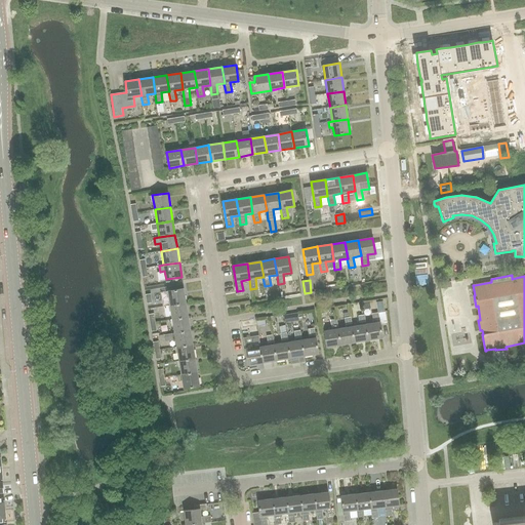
[(168,291),(170,306),(186,303),(184,288),(168,291)]
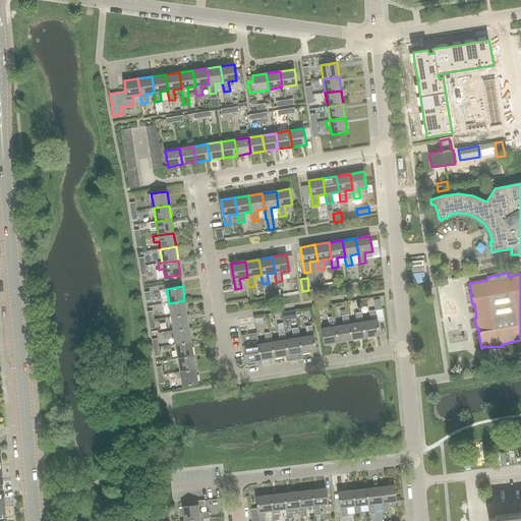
[(187,314),(184,300),(169,303),(171,316),(187,314)]
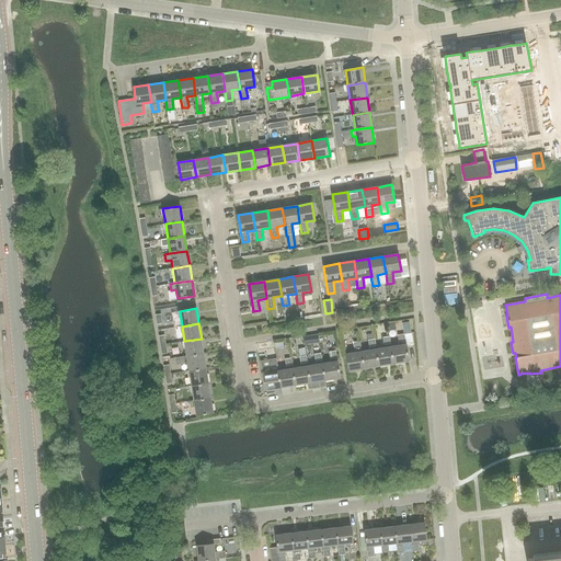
[(399,345),(391,346),(393,364),(409,362),(404,335),(404,334),(398,335),(399,345)]
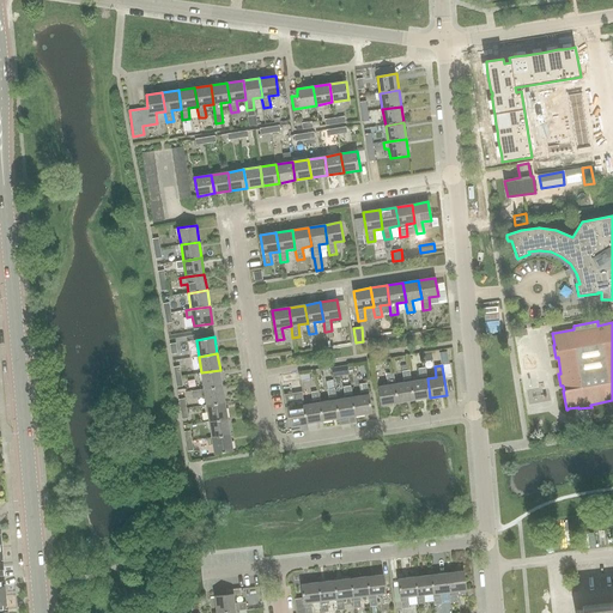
[(347,366),(338,368),(332,369),(333,377),(349,375),(347,366)]
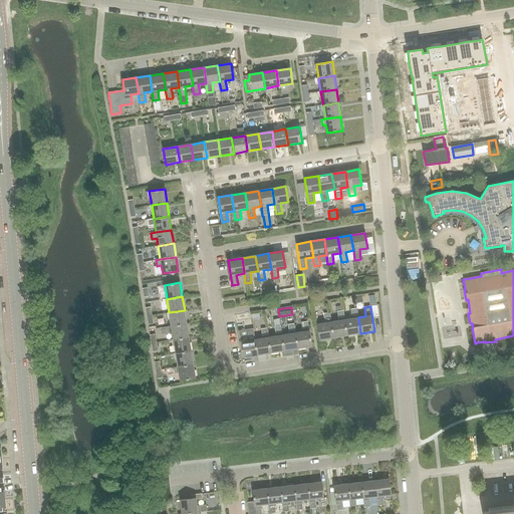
[(358,317),(357,308),(350,309),(352,318),(345,319),(344,320),(347,335),(360,333),(358,317)]
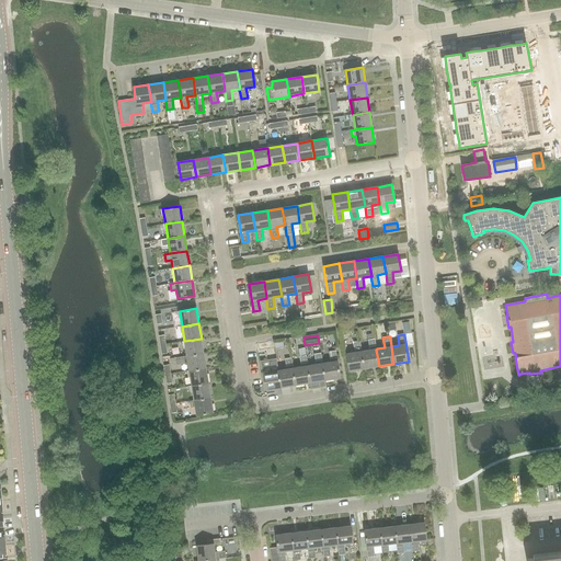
[(204,353),(202,339),(184,341),(186,356),(204,353)]
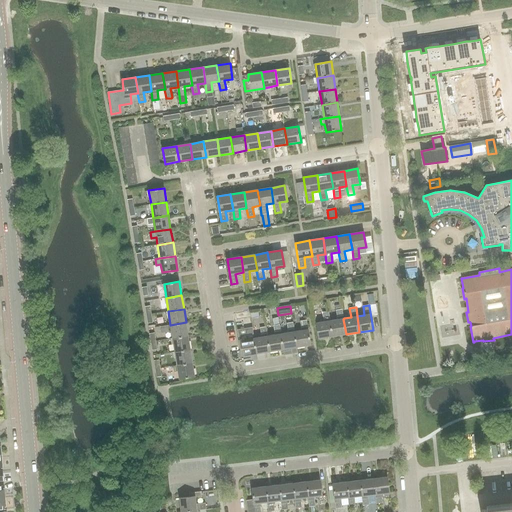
[(343,319),(344,318),(342,309),(340,309),(336,310),(337,319),(330,321),(332,336),(346,334),(343,319)]
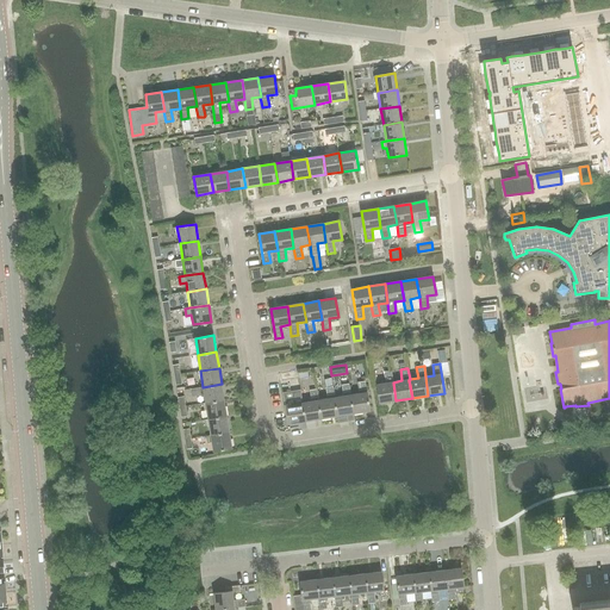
[(393,383),(392,371),(384,372),(386,384),(377,385),(380,404),(396,400),(393,383)]
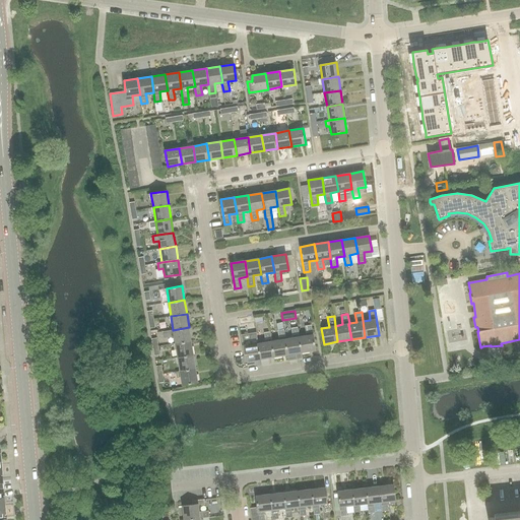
[(257,334),(255,323),(254,318),(247,319),(250,335),(257,334)]
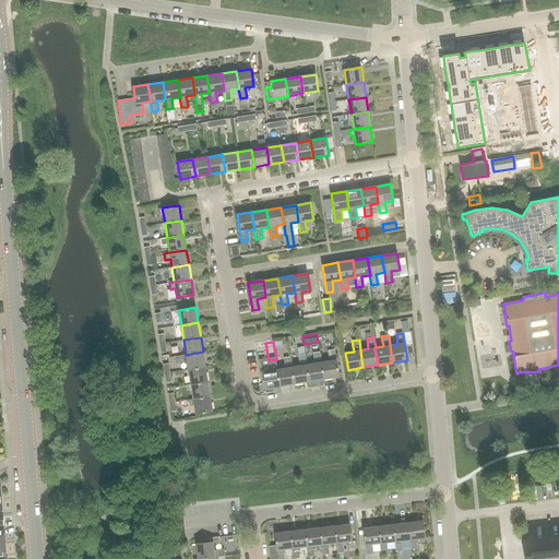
[(330,360),(322,363),(321,363),(324,379),(340,377),(334,349),(328,351),(330,360)]
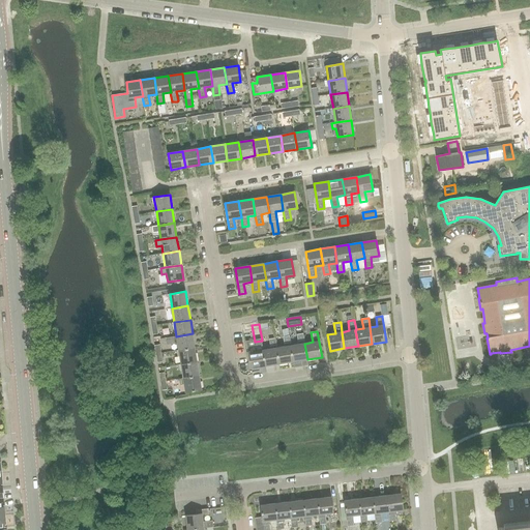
[(195,348),(193,333),(176,336),(166,339),(167,345),(177,343),(178,350),(195,348)]
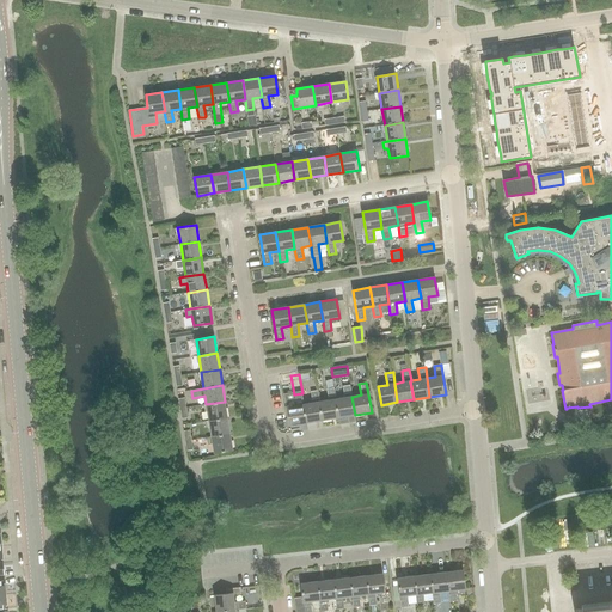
[(352,397),(353,397),(350,385),(343,386),(344,398),(336,399),(338,417),(355,415),(352,397)]
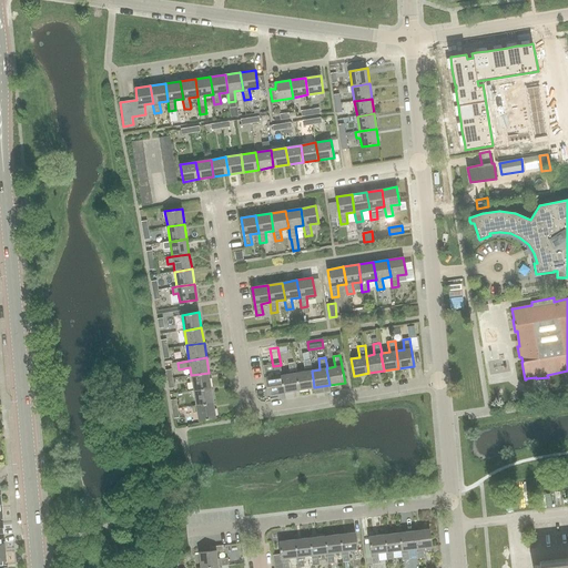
[(312,371),(311,359),(303,361),(305,372),(297,373),(296,373),(300,391),(314,387),(312,371)]
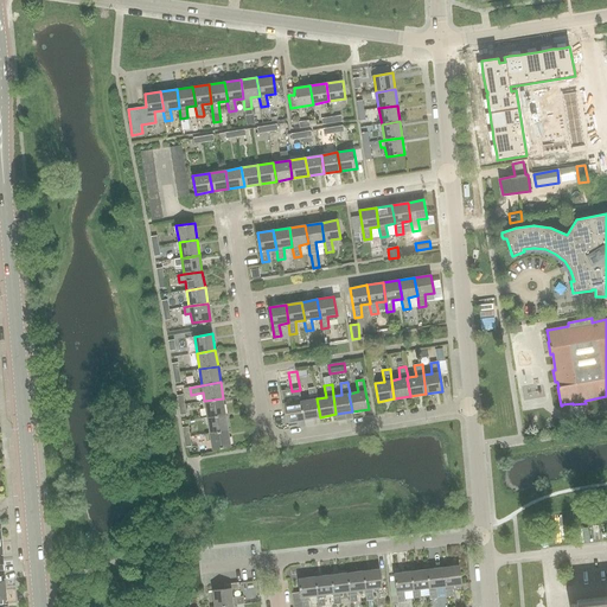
[(317,398),(318,398),(315,388),(308,389),(310,400),(301,401),(304,420),(320,417),(317,398)]
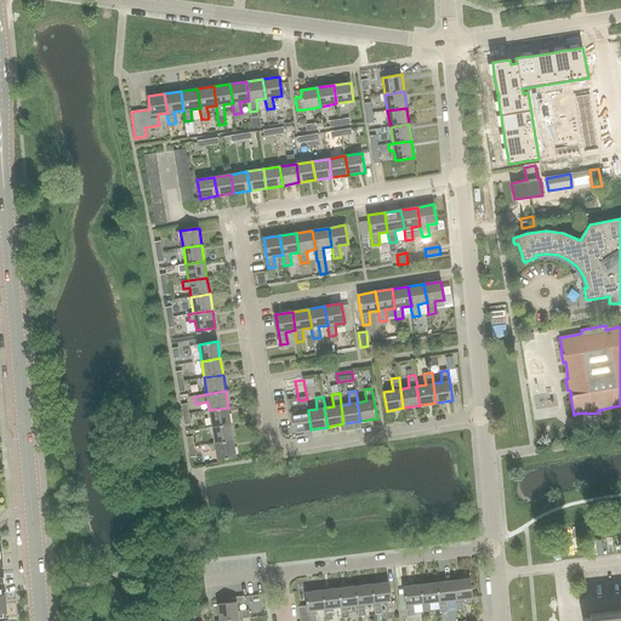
[(308,410),(307,399),(298,400),(301,411),(291,414),(295,432),(311,429),(308,410)]
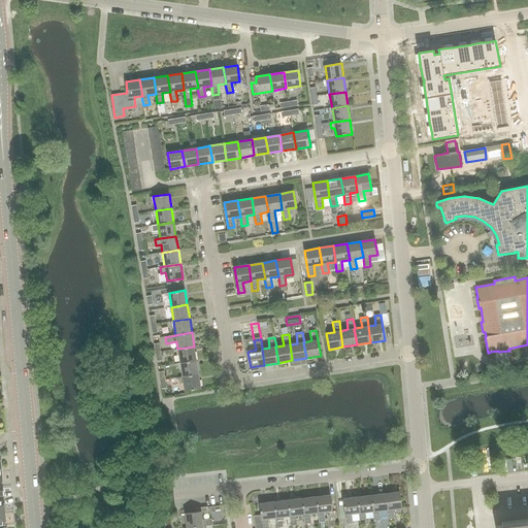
[(196,360),(194,347),(177,349),(180,363),(196,360)]
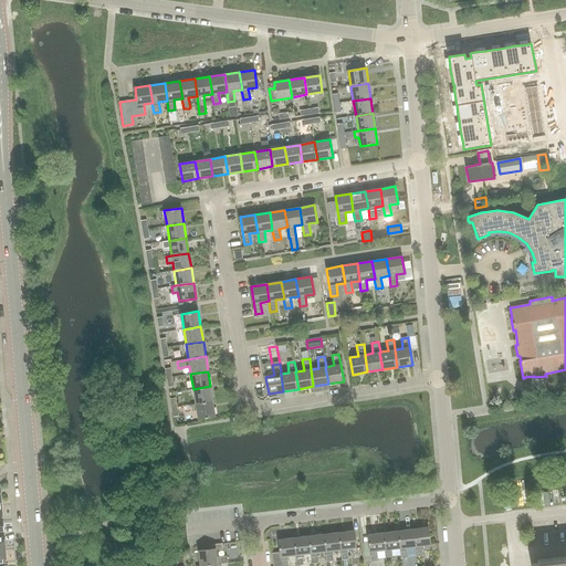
[(212,401),(210,386),(194,389),(196,404),(212,401)]
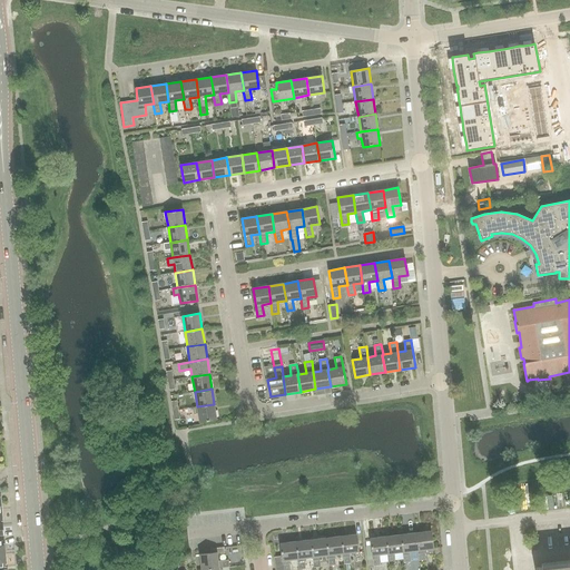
[(217,420),(214,404),(197,406),(193,408),(194,414),(198,413),(199,422),(217,420)]
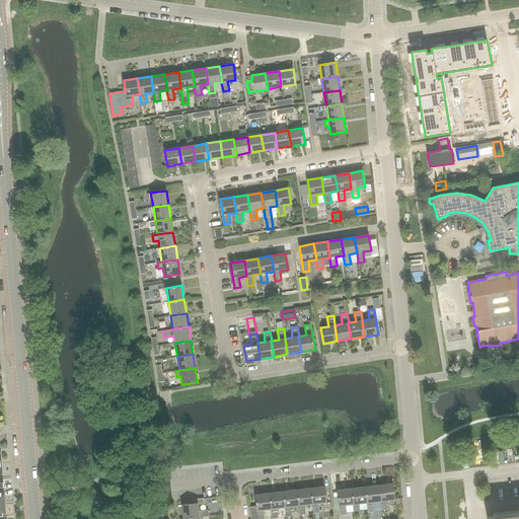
[(392,484),(379,486),(380,501),(381,511),(387,510),(386,501),(394,500),(392,484)]
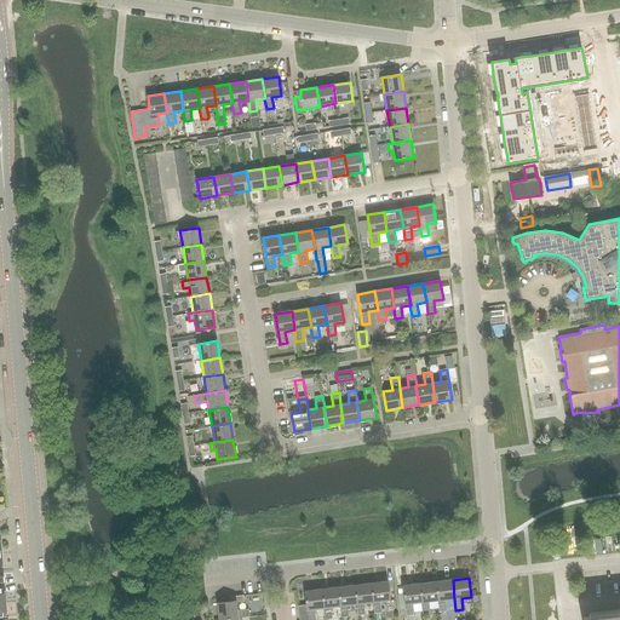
[(454,598),(453,580),(436,581),(438,601),(440,612),(447,612),(446,600),(454,598)]
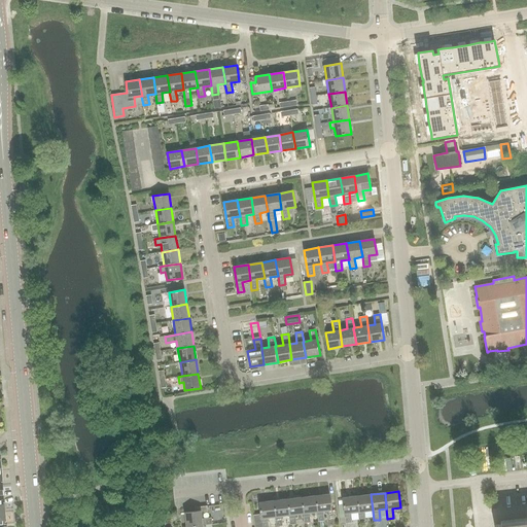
[(331,511),(330,500),(329,494),(315,496),(317,512),(318,522),(324,521),(323,512),(331,511)]
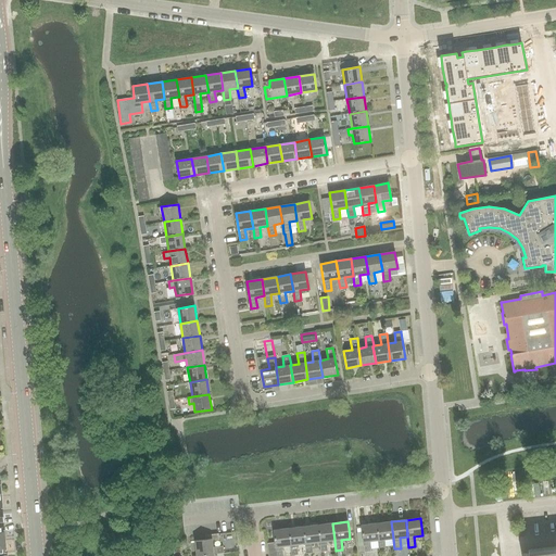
[(393,539),(391,521),(376,523),(378,541),(379,551),(386,550),(384,540),(393,539)]
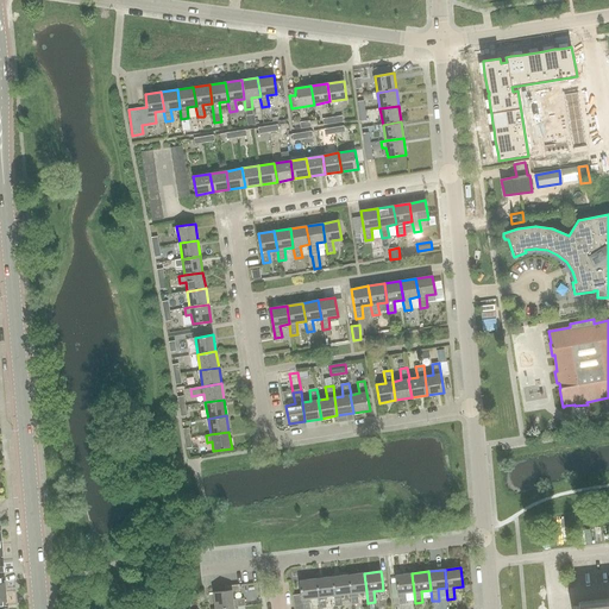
[(366,591),(364,573),(349,575),(351,594),(350,594),(351,604),(359,604),(357,592),(366,591)]
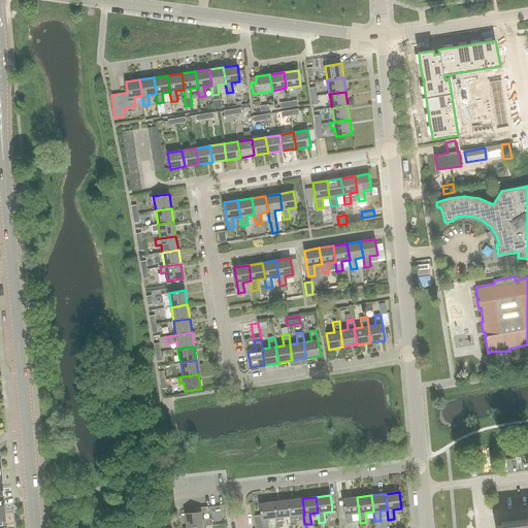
[(359,514),(357,497),(343,498),(347,525),(353,524),(352,514),(359,514)]
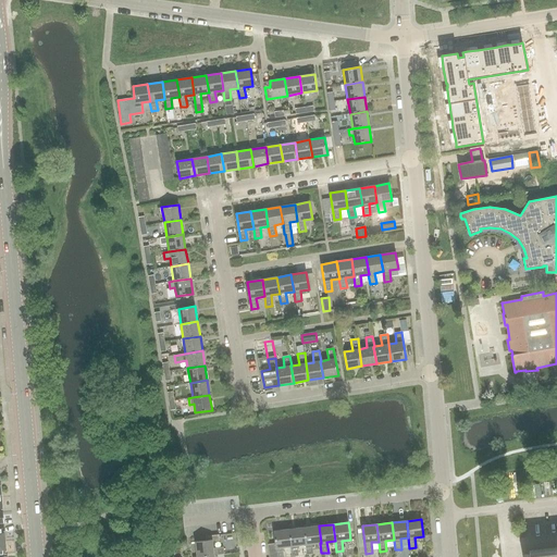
[(321,543),(319,525),(304,528),(306,544),(307,555),(313,554),(312,544),(320,543),(321,543)]
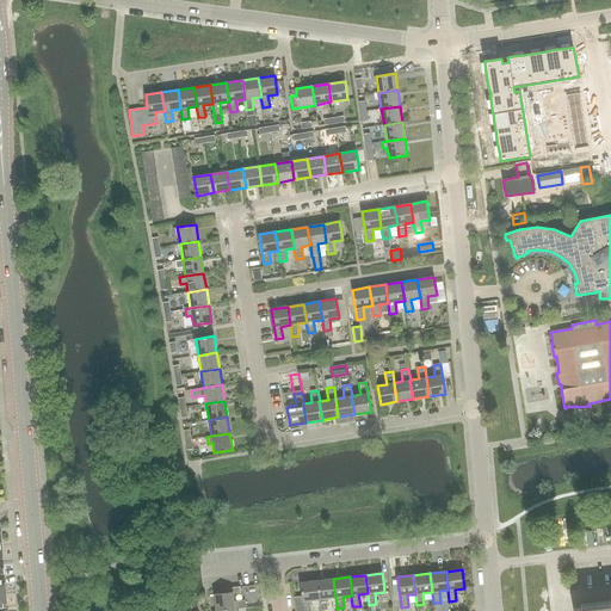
[(335,597),(333,579),(318,580),(319,599),(320,610),(327,610),(326,598),(335,597)]
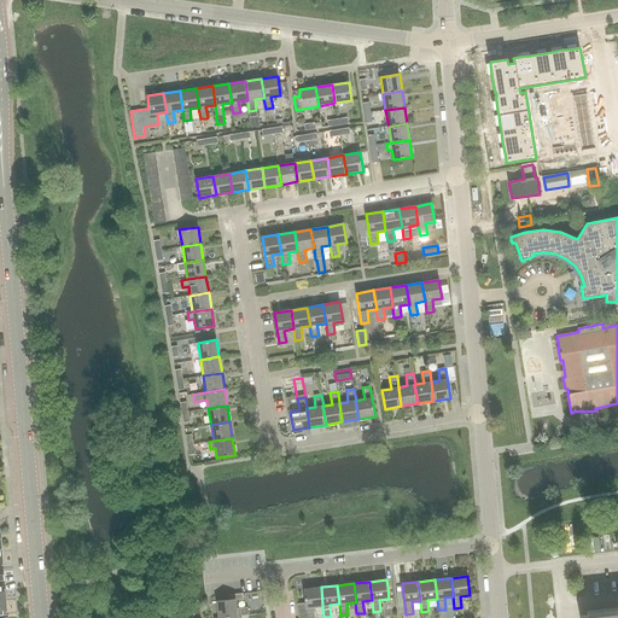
[(322,606),(321,587),(304,589),(305,602),(297,604),(298,617),(314,617),(314,607),(322,606)]
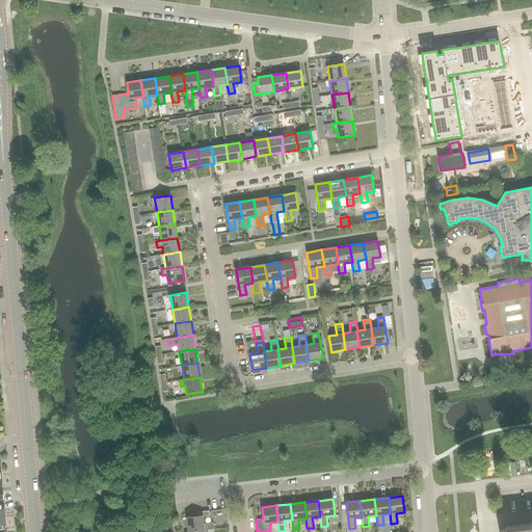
[(186,517),(188,531),(205,530),(214,529),(213,523),(204,524),(203,515),(186,517)]
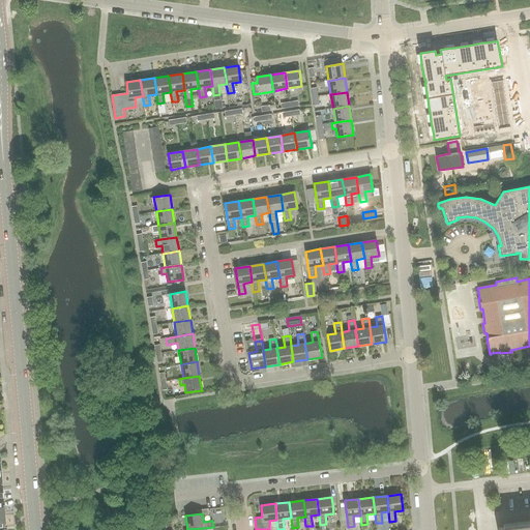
[(529,529),(529,521),(506,524),(506,527),(499,528),(499,527),(498,527),(498,529),(529,529)]
